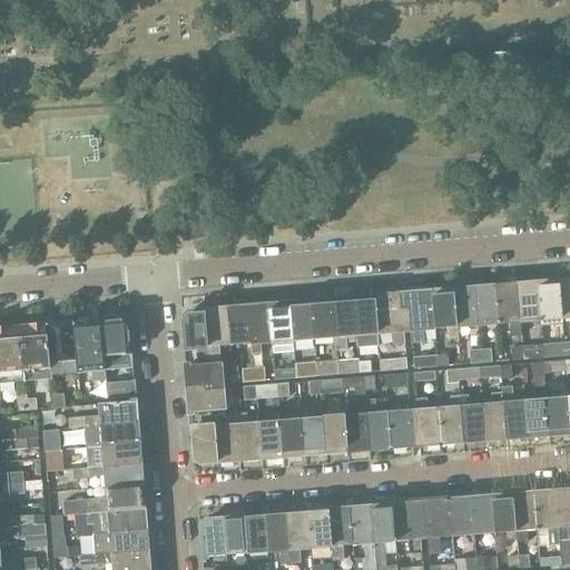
[(514,79),(513,60),(512,52),(494,53),(497,80),(514,79)]
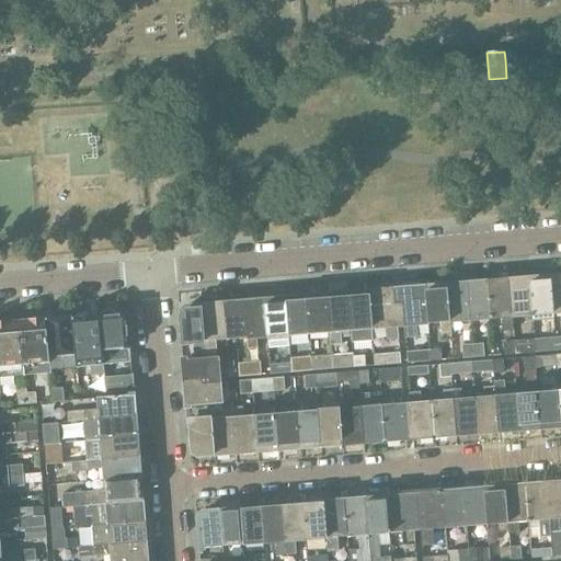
[(557,277),(550,277),(553,313),(560,312),(560,274),(559,275),(557,277)]
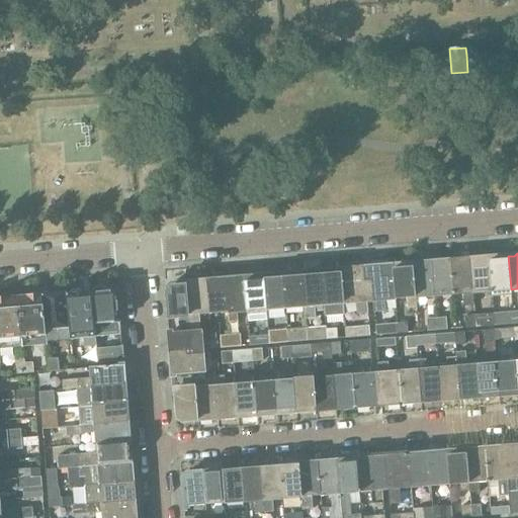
[(512,299),(511,289),(508,256),(502,257),(499,255),(489,256),(492,290),(503,290),(504,300),(512,299)]
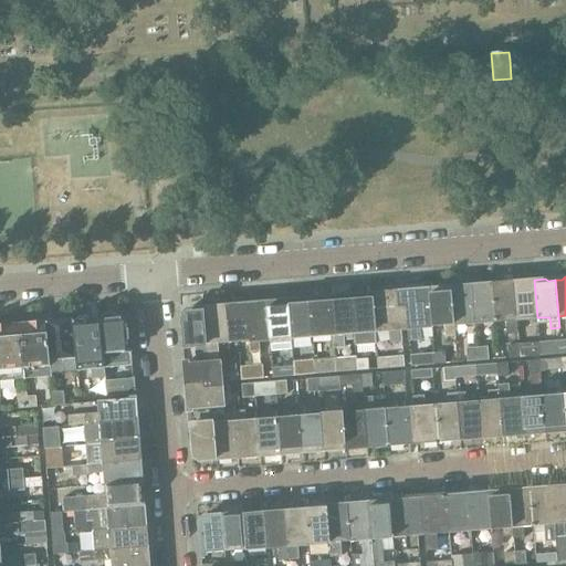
[(520,283),(513,284),(516,320),(537,317),(534,280),(520,281),(520,283)]
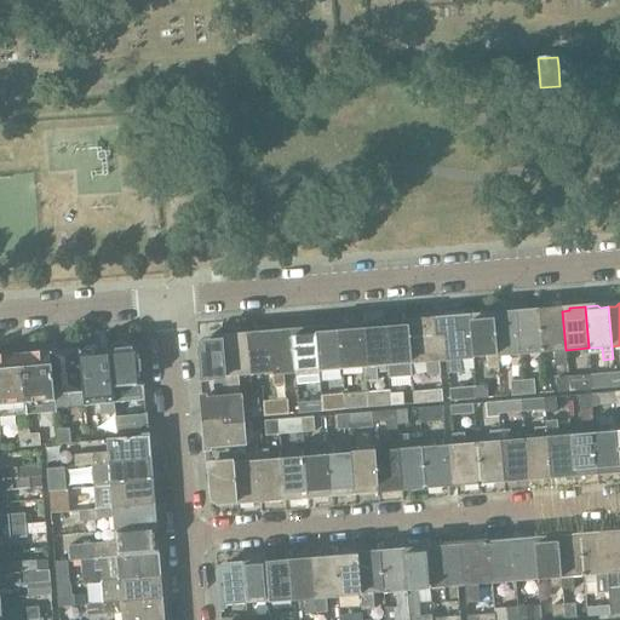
[(566,350),(562,311),(555,311),(551,309),(539,310),(543,352),(554,351),(555,366),(567,366),(566,350)]
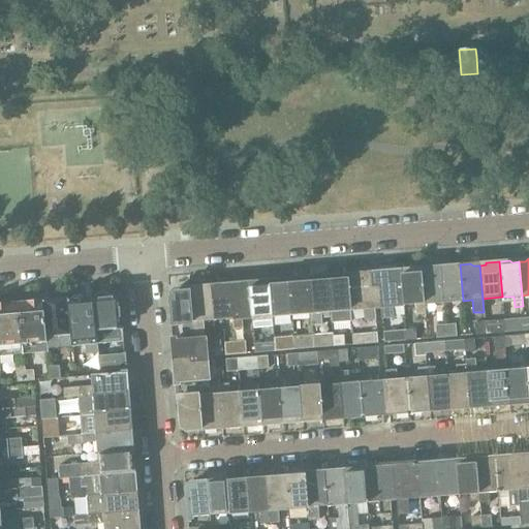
[(446,268),(440,269),(443,302),(463,301),(460,265),(446,266),(446,268)]
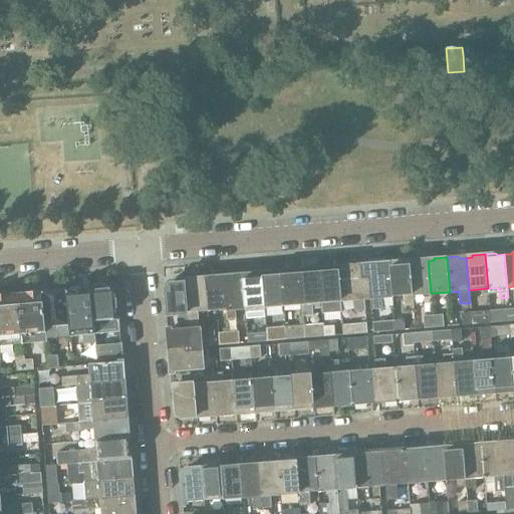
[(411,262),(410,262),(412,295),(431,293),(428,261),(422,261),(420,259),(414,260),(411,262)]
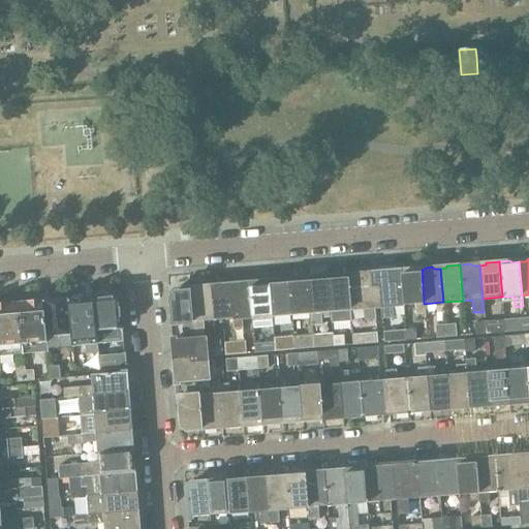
[(425,315),(421,271),(415,271),(412,269),(407,269),(405,272),(402,272),(404,306),(414,305),(415,315),(425,315)]
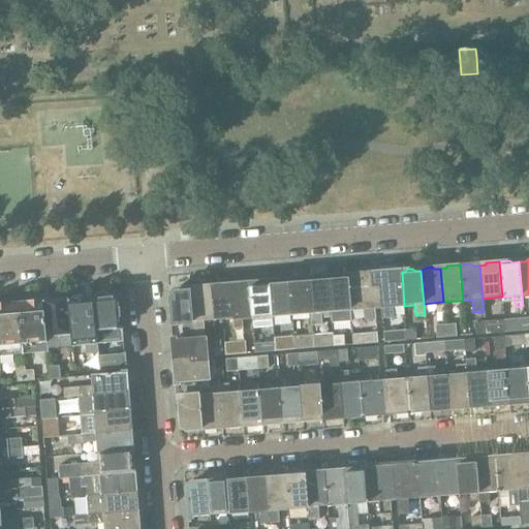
[(379,288),(380,307),(381,319),(393,318),(392,306),(404,306),(402,272),(402,271),(399,272),(399,270),(374,272),(371,272),(373,289),(379,288)]
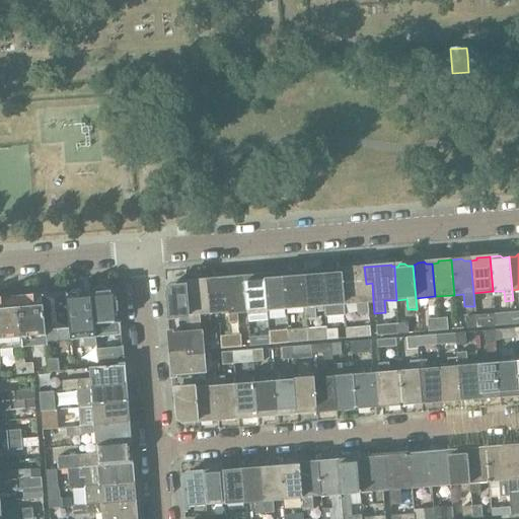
[(366,284),(364,267),(344,269),(344,270),(341,271),(344,304),(357,303),(358,314),(368,313),(367,302),(370,301),(373,301),(372,283),(366,284)]
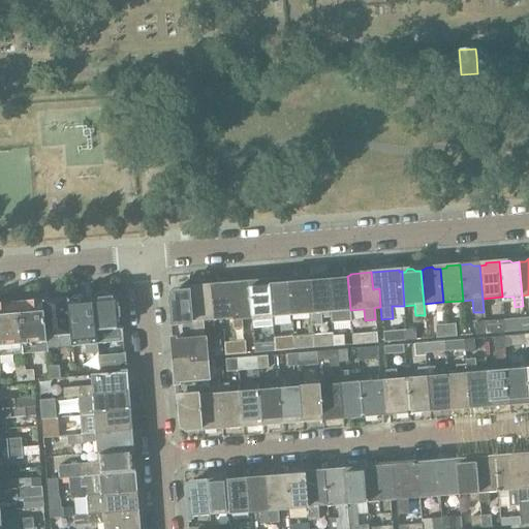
[(335,277),(328,278),(331,311),(350,310),(347,276),(346,276),(345,276),(345,274),(334,275),(335,277)]
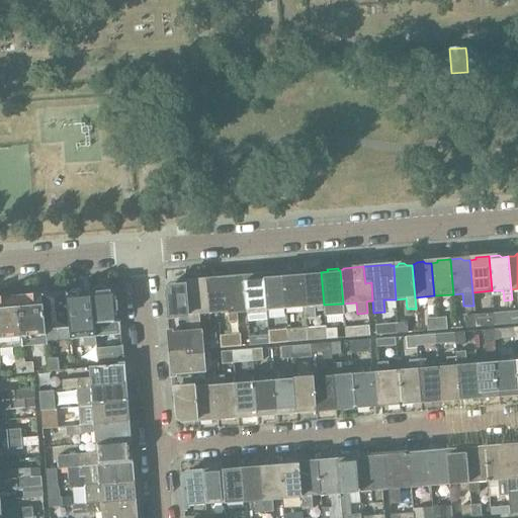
[(305,307),(306,320),(315,319),(314,306),(324,305),(321,272),(319,272),(319,270),(308,271),(309,273),(301,273),(305,307)]
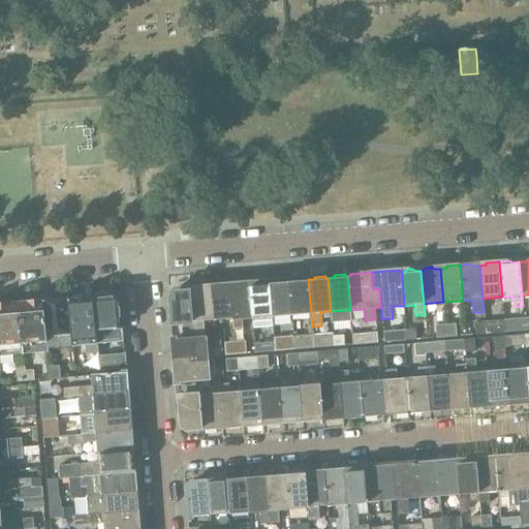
[(300,278),(288,279),(291,314),(311,313),(308,279),(302,280),(300,278)]
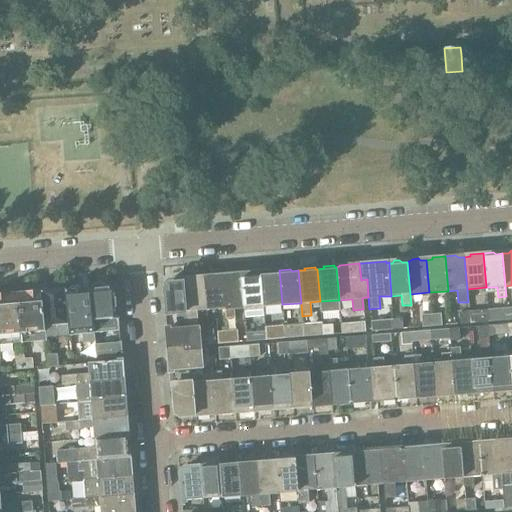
[(282,304),(279,270),(267,271),(267,273),(261,273),(263,306),(282,304)]
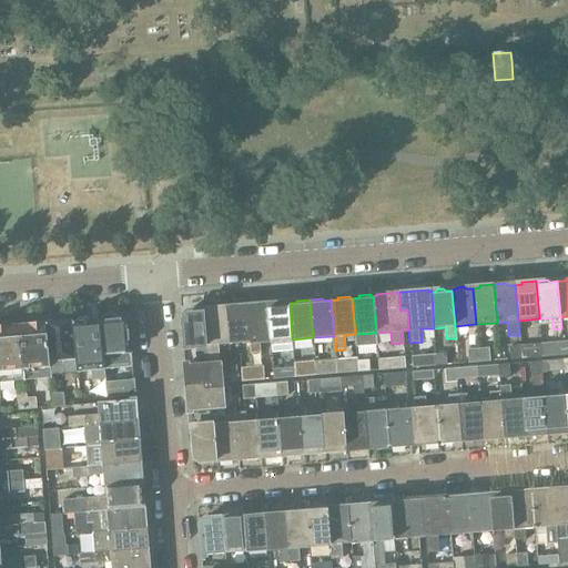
[(282,302),(267,303),(271,341),(272,345),(293,344),(292,340),(290,303),(282,304),(282,302)]
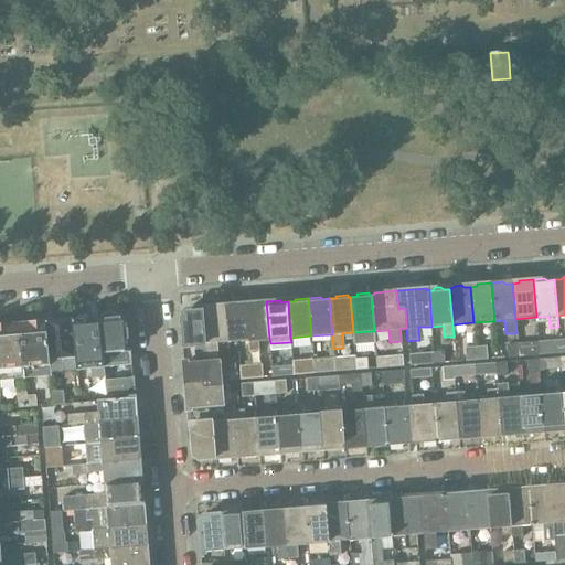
[(246,306),(248,341),(249,352),(259,351),(259,340),(269,339),(266,301),(255,302),(253,305),(246,306)]
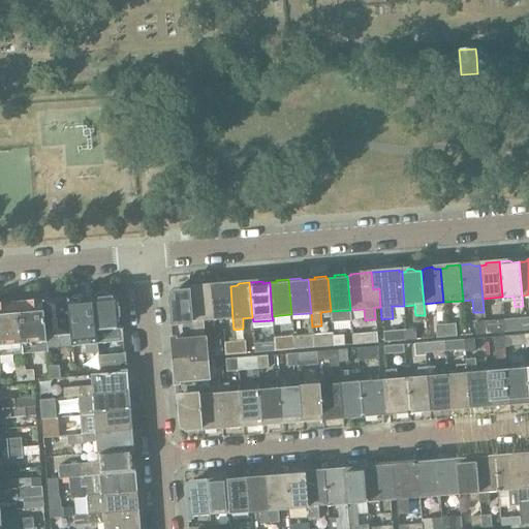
[(221,284),(211,285),(214,321),(232,319),(230,286),(223,286),(221,284)]
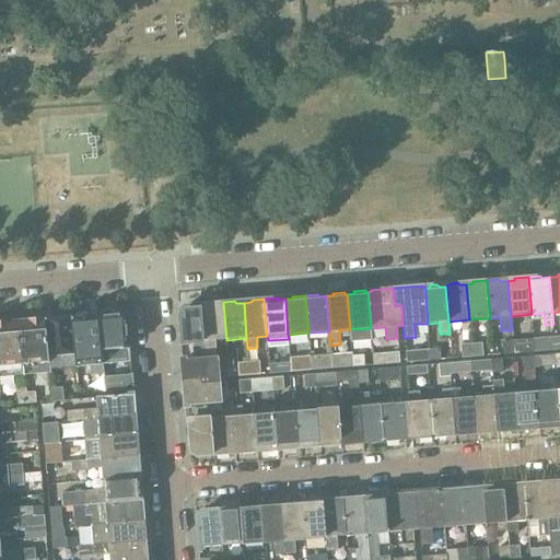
[(206,358),(217,358),(216,340),(226,340),(223,302),(211,303),(209,305),(202,306),(206,358)]
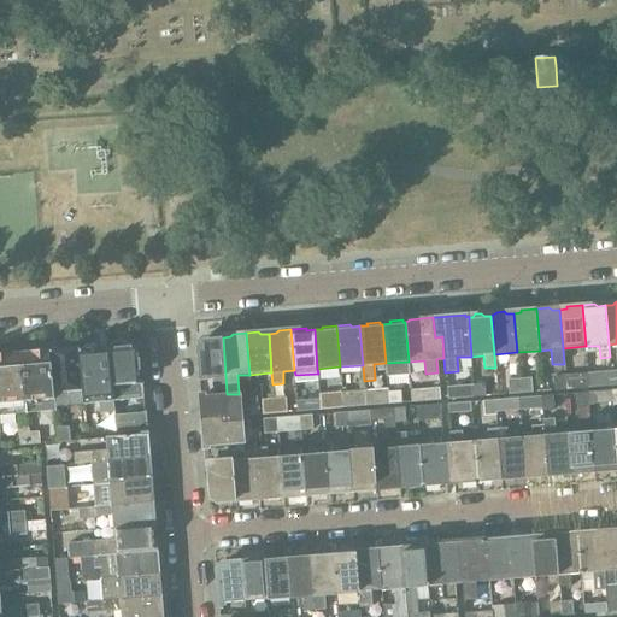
[(216,395),(227,394),(223,338),(204,339),(200,344),(203,378),(215,377),(216,395)]
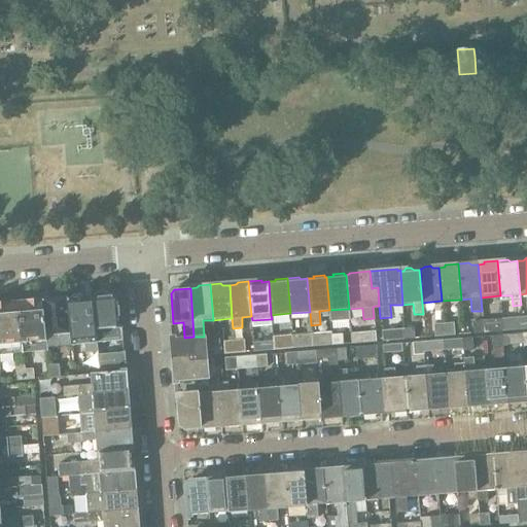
[(95,297),(93,297),(96,330),(121,328),(119,295),(106,296),(103,293),(97,294),(95,297)]
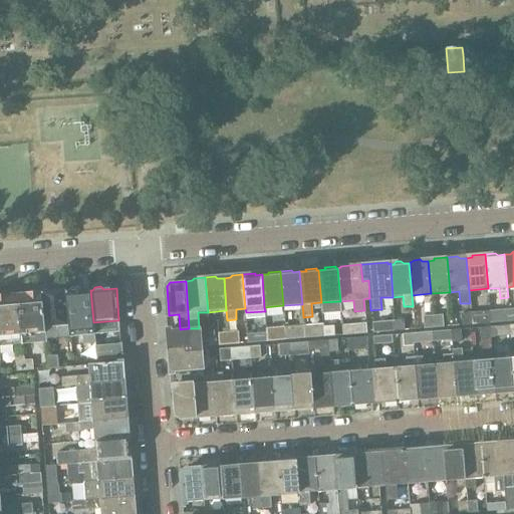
[(94,334),(93,322),(90,290),(82,291),(78,288),(71,288),(68,292),(67,292),(69,325),(70,336),(94,334)]
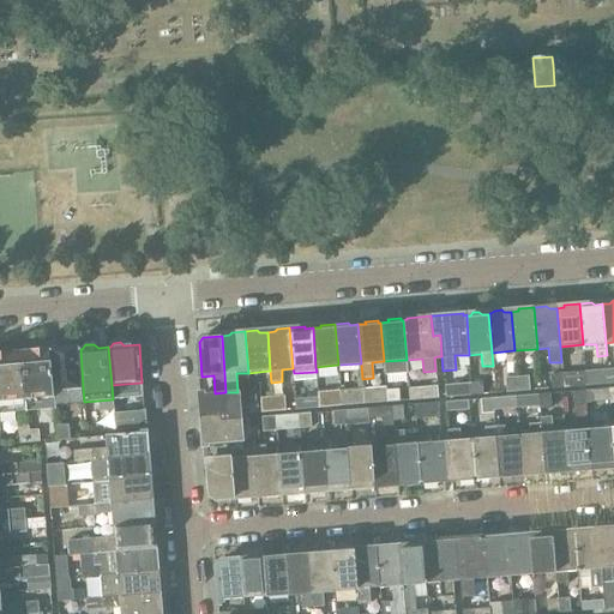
[(50,350),(55,404),(70,403),(68,390),(83,389),(80,349),(79,349),(79,348),(74,348),(72,345),(66,347),(64,349),(50,350)]
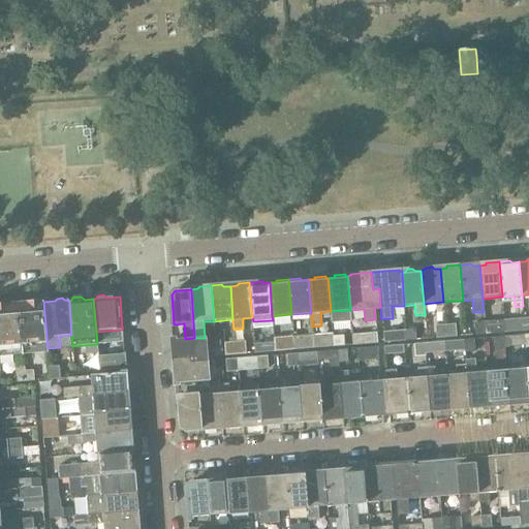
[(18,304),(22,354),(48,352),(48,348),(43,302),(40,302),(37,300),(31,300),(29,303),(18,304)]
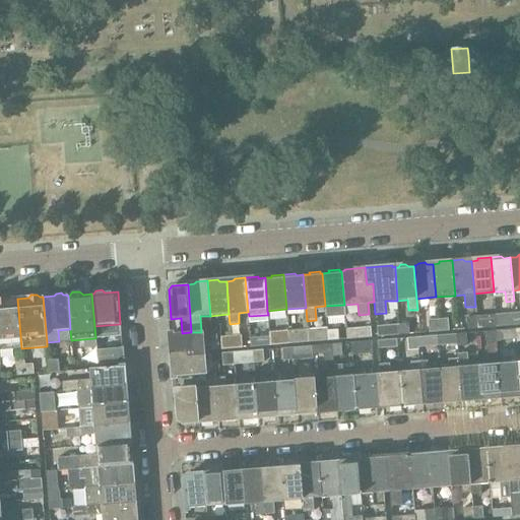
[(0,349),(21,348),(17,299),(6,300),(4,298),(0,297),(0,349)]
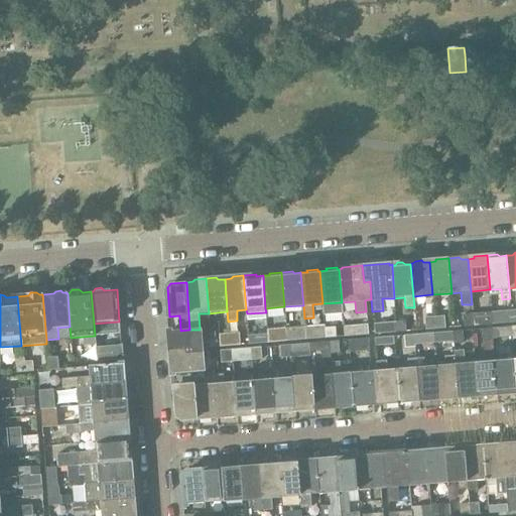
[(502,324),(511,323),(510,310),(501,311),(502,324)]
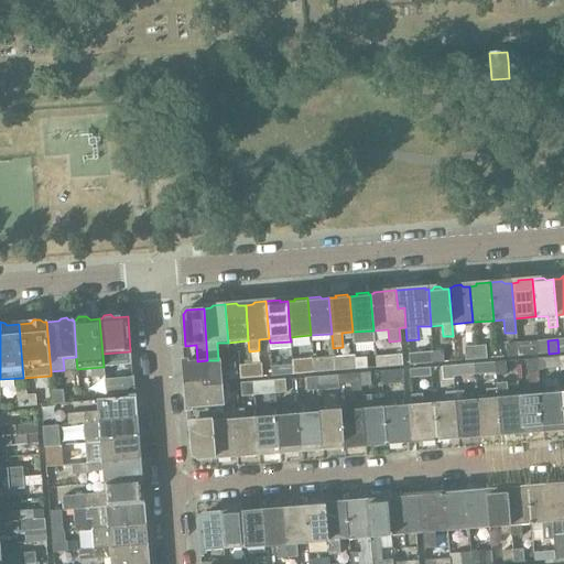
[(538,342),(517,343),(518,356),(539,355),(538,342)]
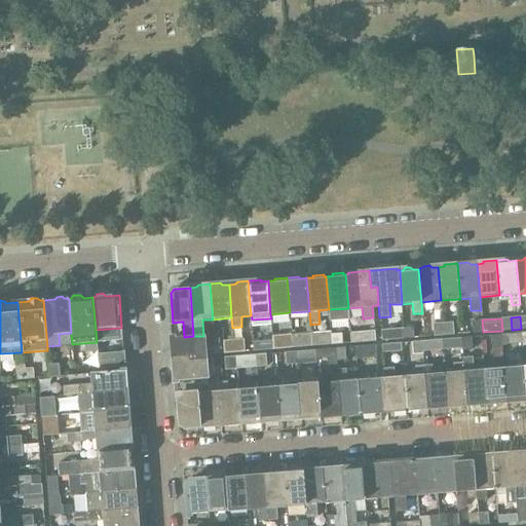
[(473,333),(483,332),(482,320),(472,321),(473,333)]
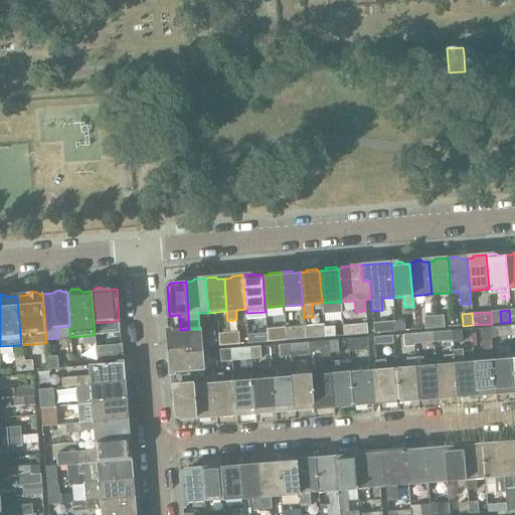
[(444,316),(434,317),(435,329),(445,328),(444,316)]
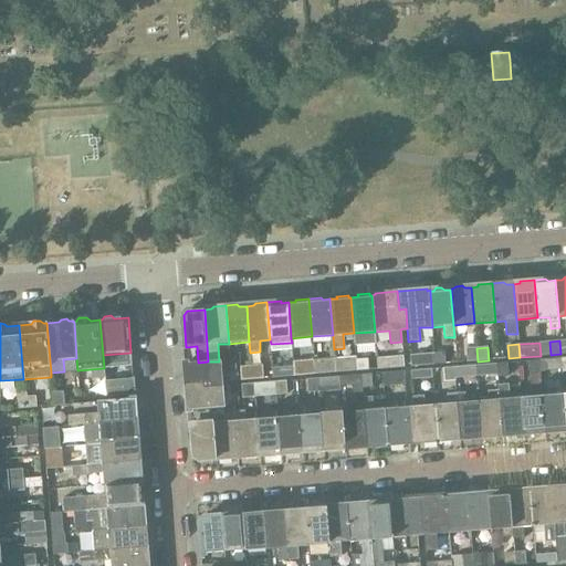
[(467,362),(478,362),(477,348),(465,348),(467,362)]
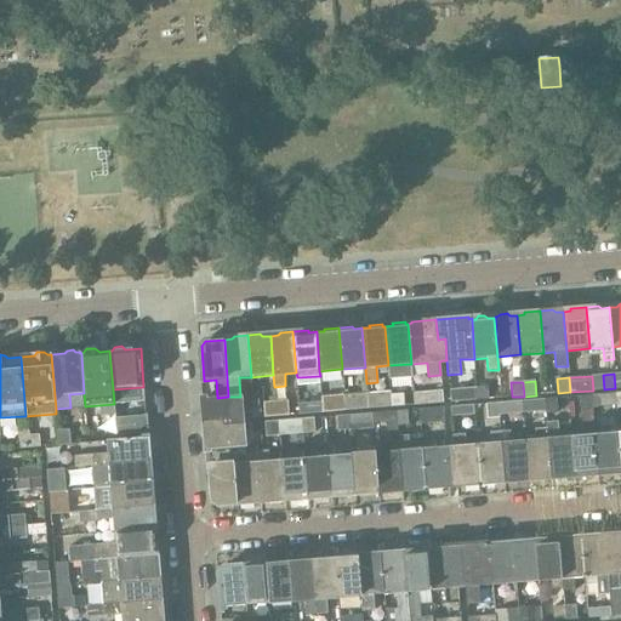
[(486,387),(476,388),(477,400),(488,399),(486,387)]
